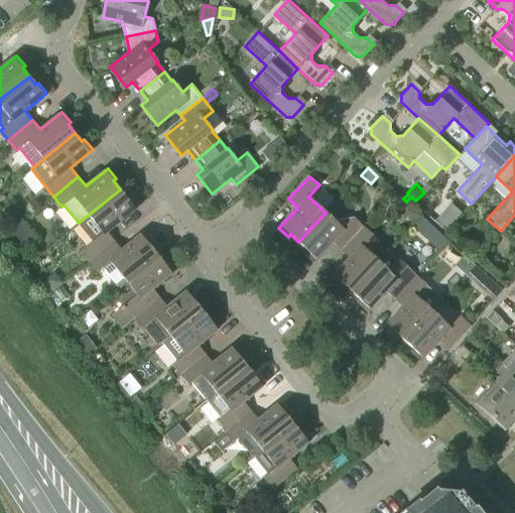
[(120,189),(79,223),(93,241),(82,250),(91,260),(115,241),(107,231),(138,207),(129,196),(127,198),(120,189)]
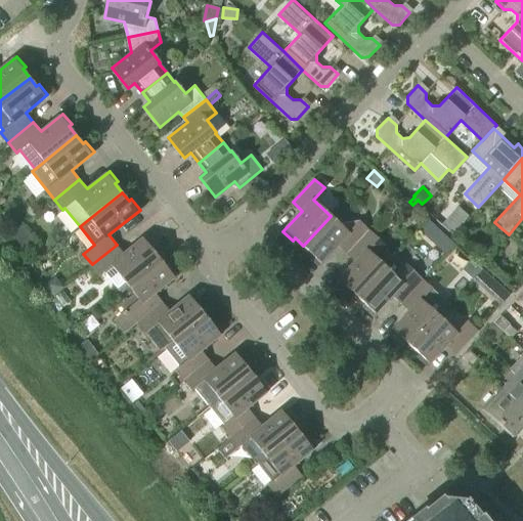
[(331,216),(303,246),(311,253),(309,256),(318,265),(338,244),(347,252),(368,229),(359,220),(348,231),(331,216)]
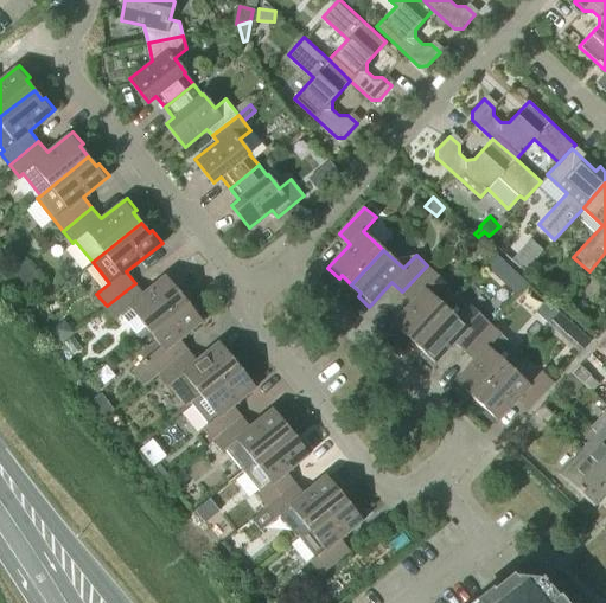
[(522,250),(511,261),(524,273),(535,261),(522,250)]
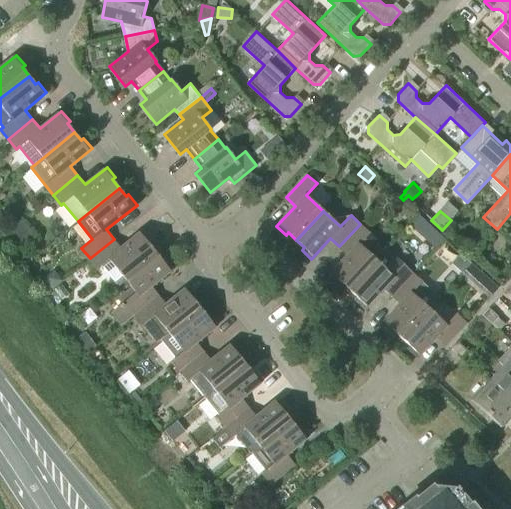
[(427,223),(418,233),(435,250),(444,240),(427,223)]
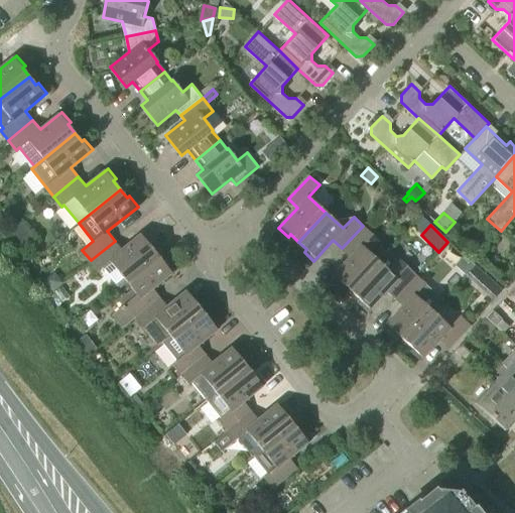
[(344,283),(352,291),(387,252),(379,245),(381,242),(363,226),(342,248),(351,256),(332,277),(342,286),(344,283)]
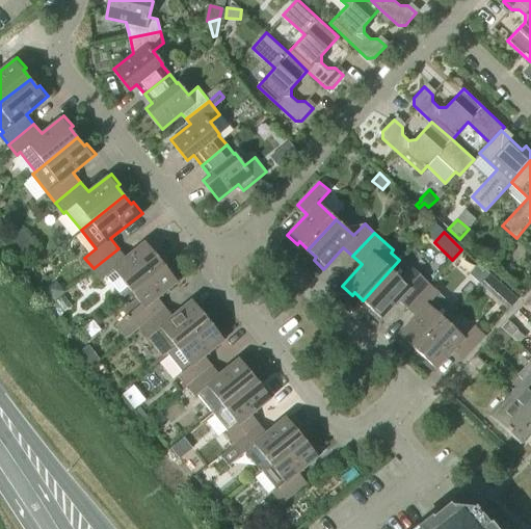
[(106,274),(122,294),(129,288),(129,287),(161,262),(154,253),(157,250),(149,239),(126,258),(118,248),(94,268),(102,279),(106,274)]
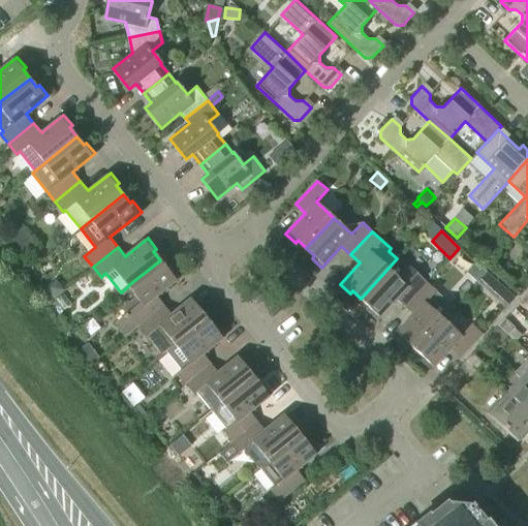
[(396,297),(405,305),(427,281),(408,264),(406,267),(397,258),(361,299),(369,306),(366,309),(376,317),(396,297)]
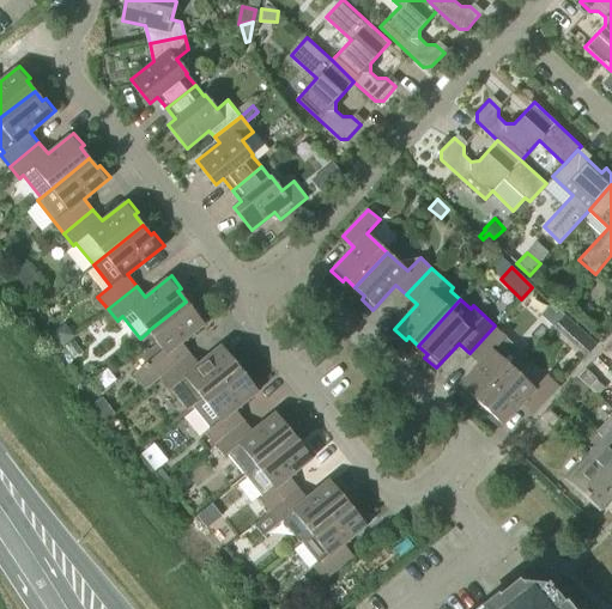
[(158,341),(140,355),(146,363),(133,373),(146,389),(162,376),(191,353),(181,341),(207,321),(197,309),(194,311),(186,302),(149,330),(149,332),(158,341)]
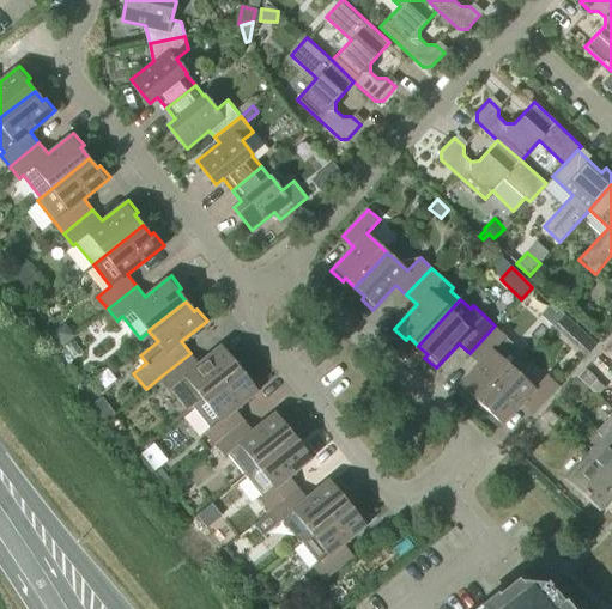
[(495,326),(470,353),(480,363),(458,388),(468,399),(472,395),(482,403),(514,369),(494,351),(506,336),(495,326)]
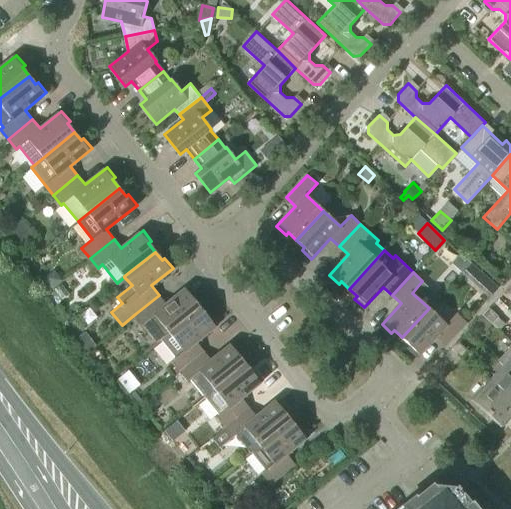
[(43,294),(52,288),(44,278),(41,274),(33,280),(43,294)]
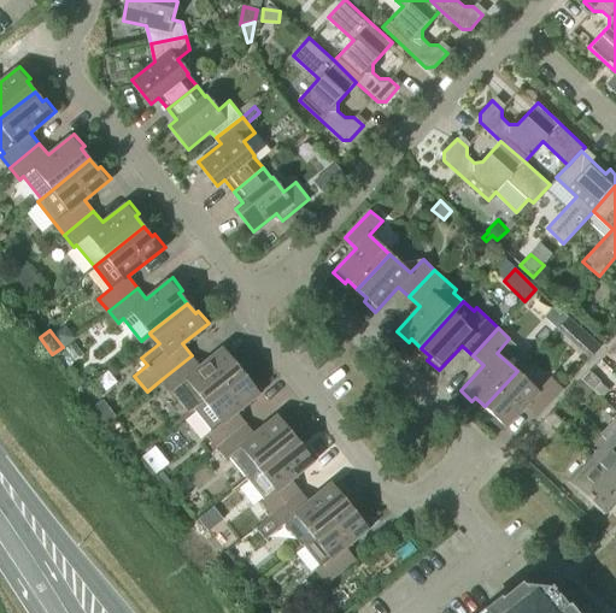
[(194,407),(204,400),(204,401),(241,371),(233,360),(236,358),(227,346),(200,366),(192,355),(163,378),(189,412),(194,407)]
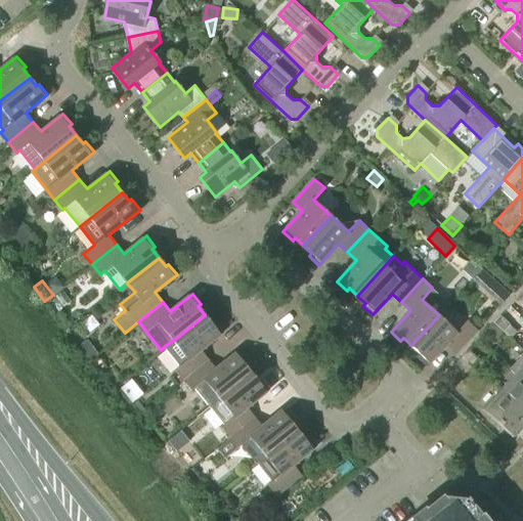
[(493,321),(503,331),(510,323),(500,314),(493,321)]
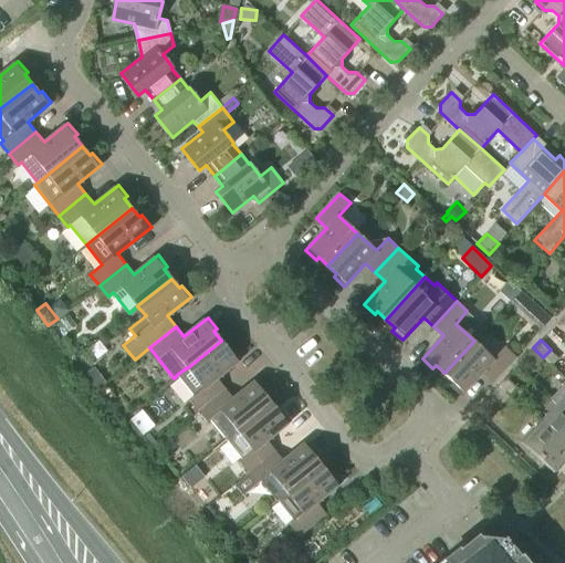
[(190,399),(199,410),(226,388),(217,377),(241,358),(231,347),(229,350),(221,341),(187,368),(187,367),(178,374),(195,395),(190,399)]
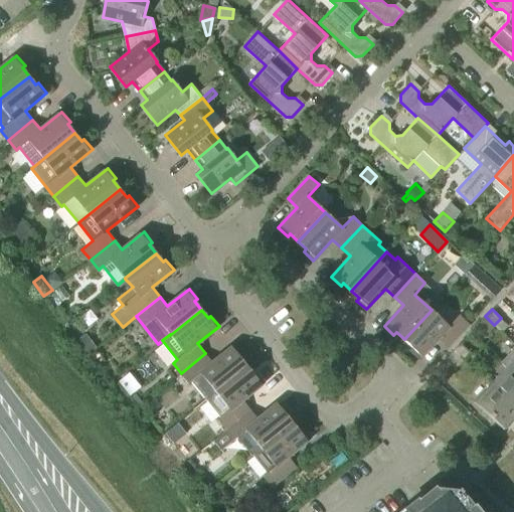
[(449,326),(432,310),(404,339),(412,347),(409,349),(419,358),(439,338),(448,346),(469,323),(459,315),(449,326)]
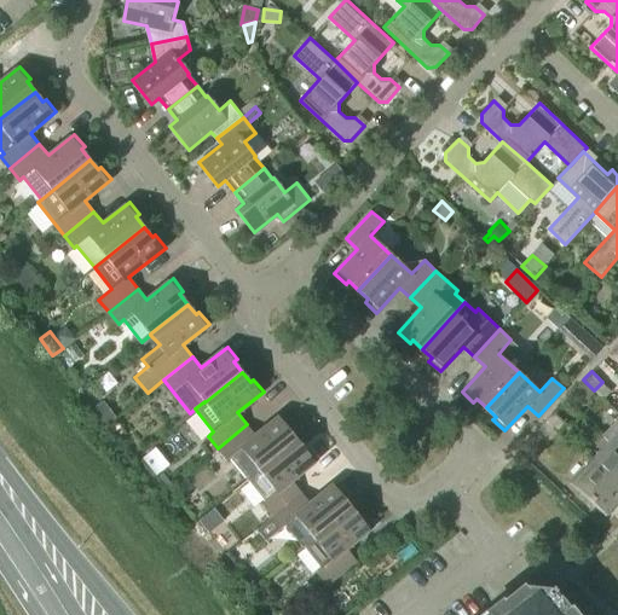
[(594,390),(583,379),(576,388),(587,399),(594,390)]
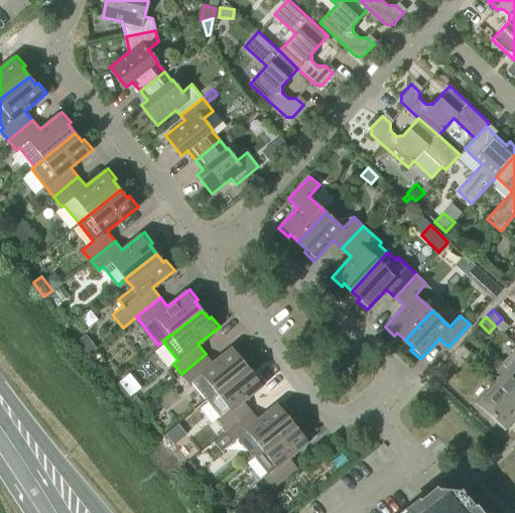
[(87,358),(98,350),(87,336),(76,344),(87,358)]
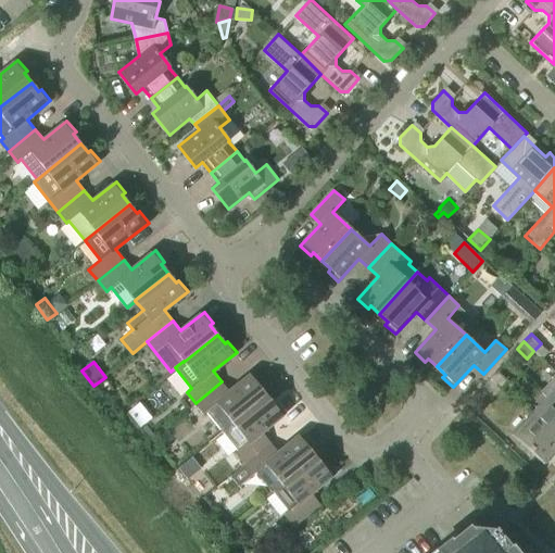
[(491,378),(501,387),(507,379),(497,371),(491,378)]
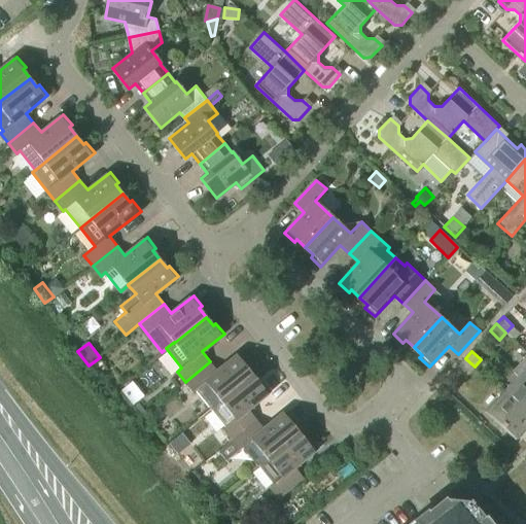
[(217,371),(210,361),(185,382),(194,392),(196,390),(211,408),(220,399),(221,400),(252,375),(245,365),(248,363),(240,353),(217,371)]
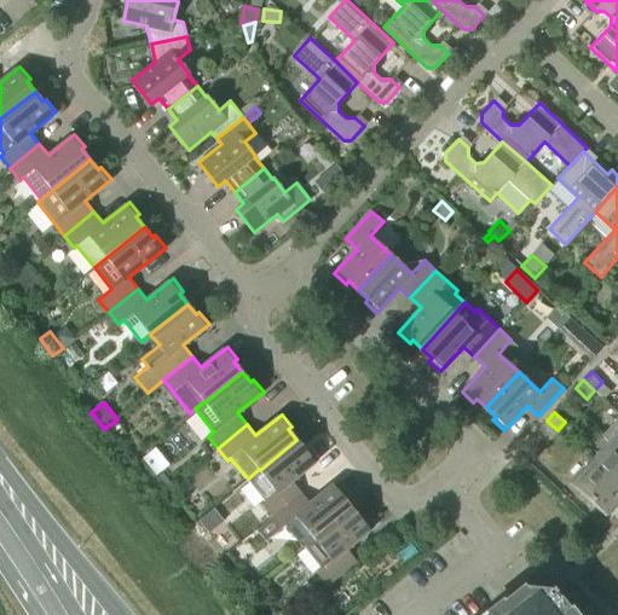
[(617,416),(602,434),(610,441),(617,448),(617,416)]
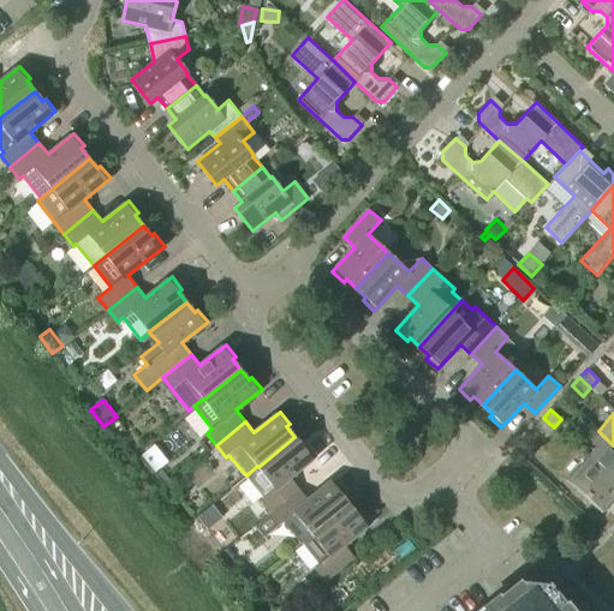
[(554,427),(543,418),(536,425),(547,436),(554,427)]
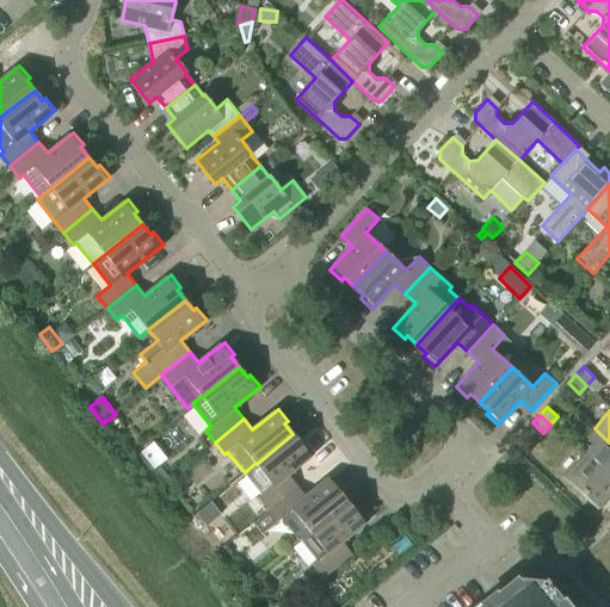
[(301,444),(293,434),(257,464),(273,485),(259,497),(269,509),(297,485),(288,474),(314,453),(305,441),(301,444)]
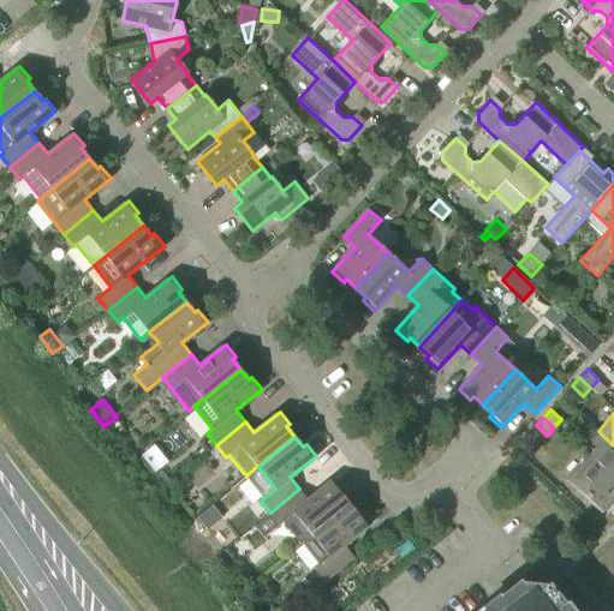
[(613,445),(606,438),(586,459),(613,483),(613,445)]
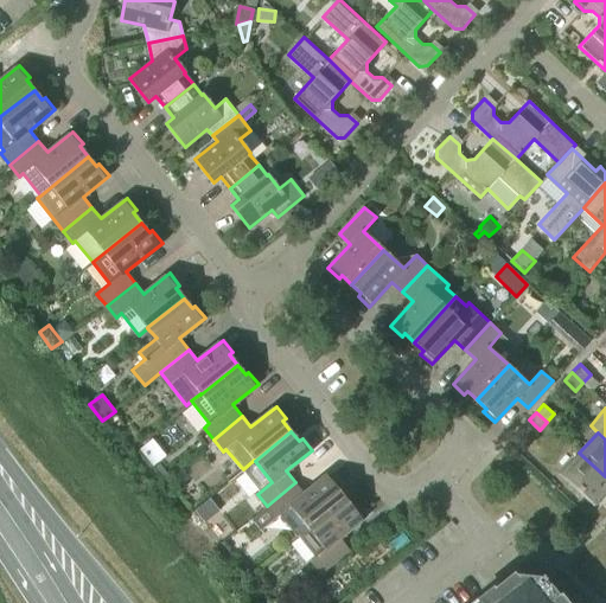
[(605,476),(579,453),(560,473),(594,505),(605,492),(605,476)]
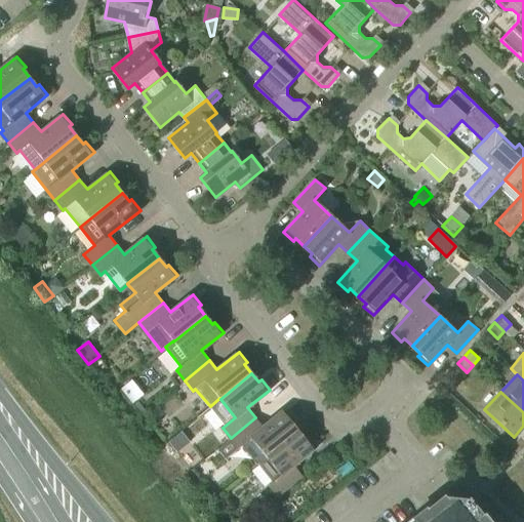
[(263,427),(255,417),(231,438),(239,448),(251,438),(267,456),(297,431),(290,422),(293,419),(285,409),(263,427)]
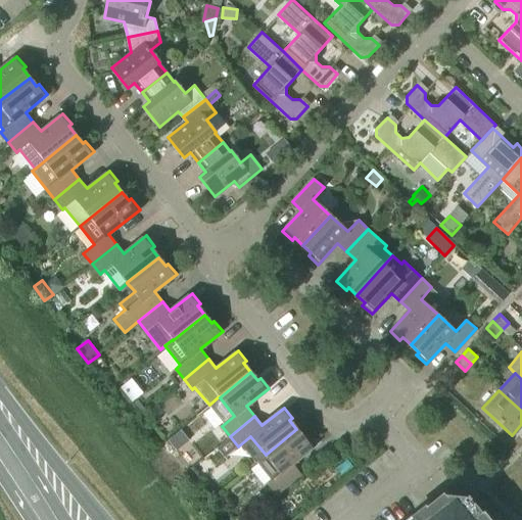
[(303,437),(296,429),(266,455),(257,461),(273,479),(268,483),(276,493),(300,473),(292,464),(315,445),(306,435),(303,437)]
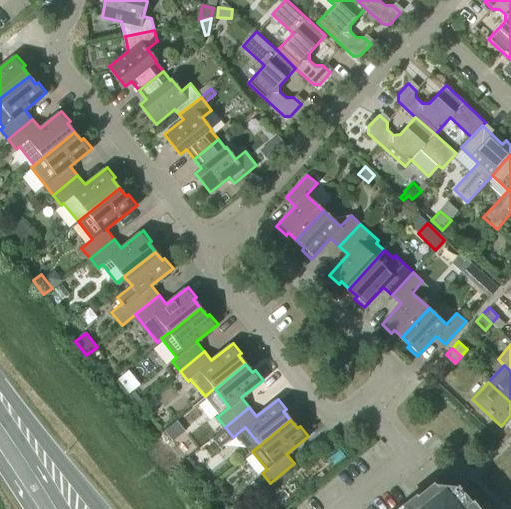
[(475,508),(450,477),(436,488),(433,484),(401,508),(475,508)]
